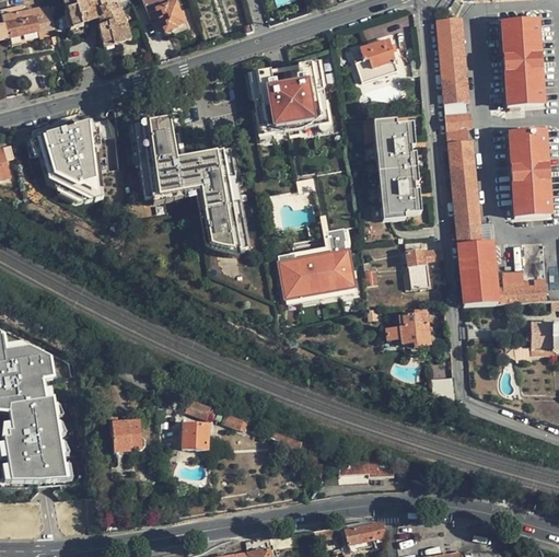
[(65,0),(68,10),(66,10),(71,27),(73,27),(76,32),(86,28),(84,21),(100,16),(102,24),(100,25),(105,45),(131,37),(129,26),(116,0),(65,0)]
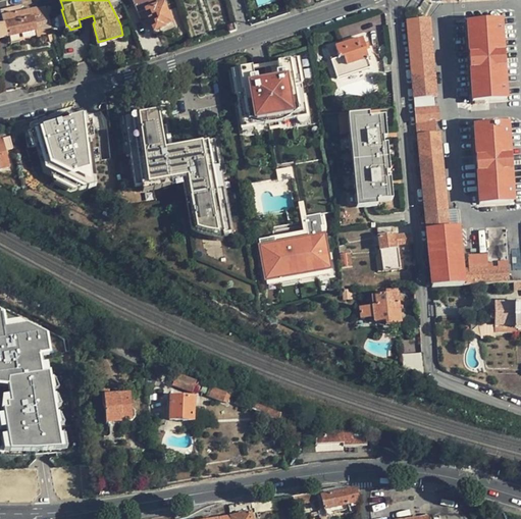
[(135,0),(140,11),(148,7),(155,28),(165,24),(164,22),(172,19),(165,2),(168,1),(168,0),(135,0)]
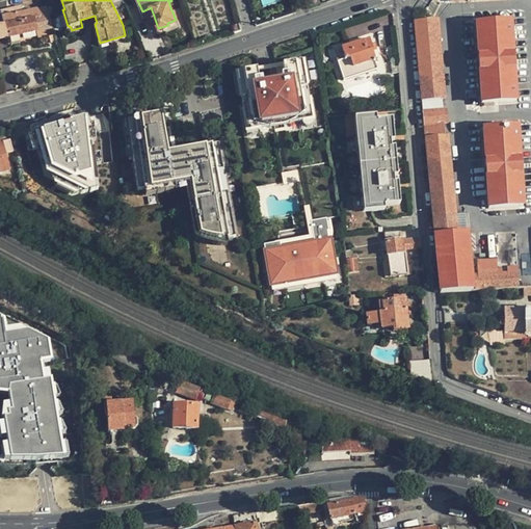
[(2,8),(4,19),(0,19),(0,35),(8,35),(19,32),(21,40),(29,37),(27,31),(52,25),(47,3),(24,9),(23,4),(2,8)]
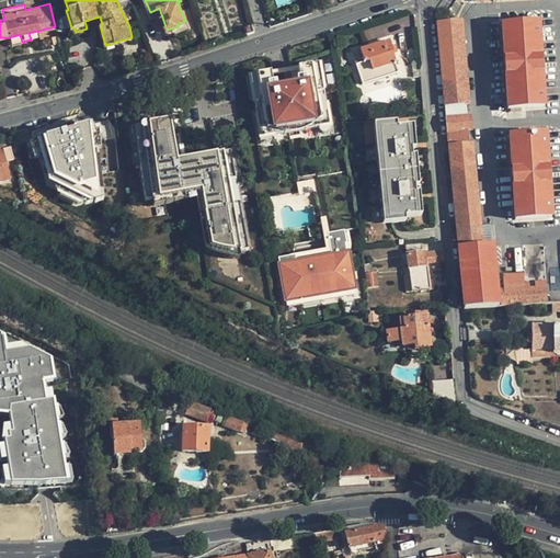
[(438,20),(465,306),(499,304),(493,243),(482,243),(472,141),(467,140),(466,129),(471,128),(469,112),(464,112),(464,102),(469,101),(461,18),(438,20)]
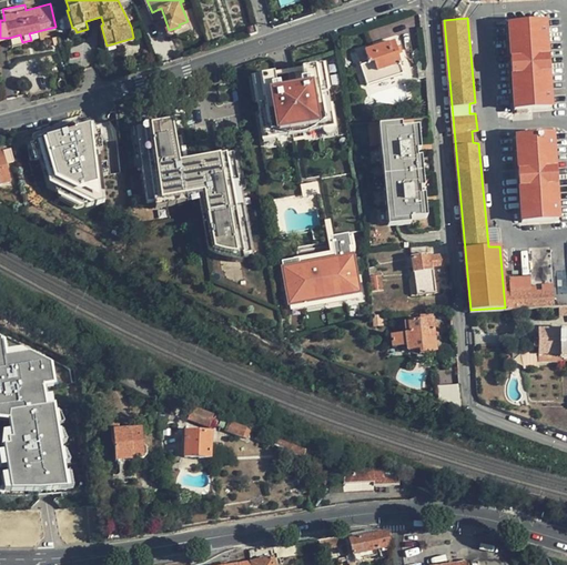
[(249,24),(251,32),(259,30),(256,21),(249,24)]
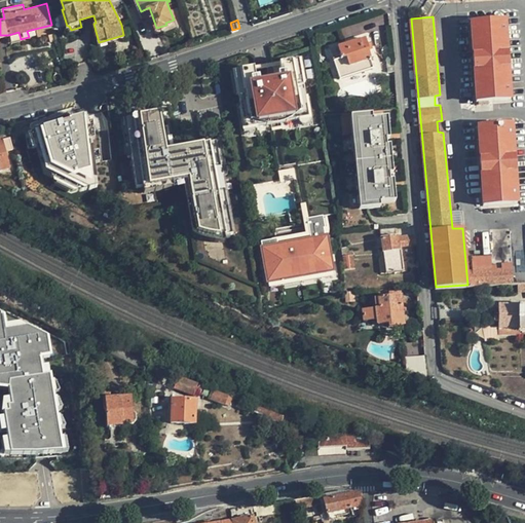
[(505,20),(471,22),(476,100),(511,97),(505,20)]
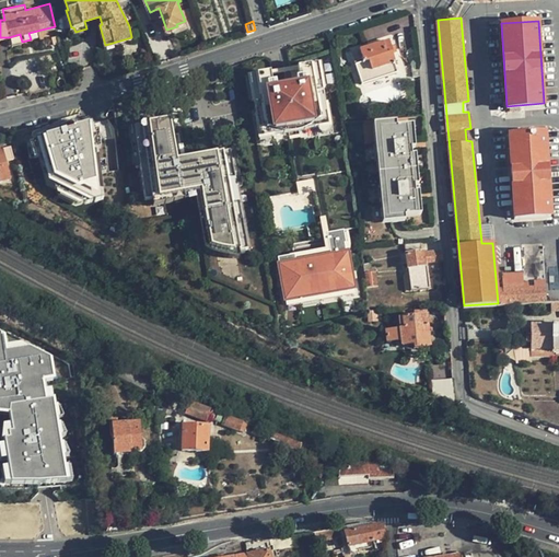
[(395,60),(388,42),(389,41),(388,37),(386,28),(349,41),(359,72),(395,60)]
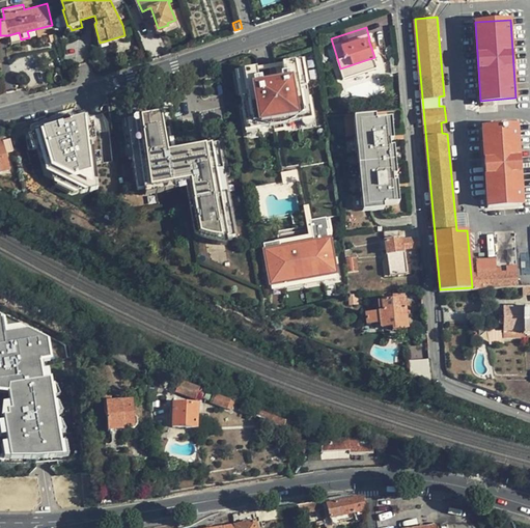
[(300,66),(304,65),(307,80),(310,79),(306,57),(299,58),(300,66)]
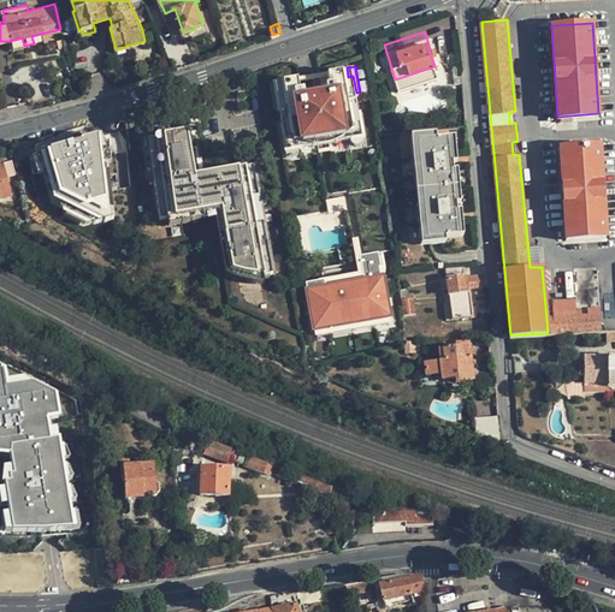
[(300,89),(297,78),(279,82),(281,90),(276,91),(279,108),(283,128),(288,150),(306,147),(303,135),(344,128),(347,138),(365,135),(360,112),(356,93),(353,76),(348,77),(347,67),(320,73),(323,87),(325,87),(327,101),(306,105),(305,100),(303,89),(300,89)]
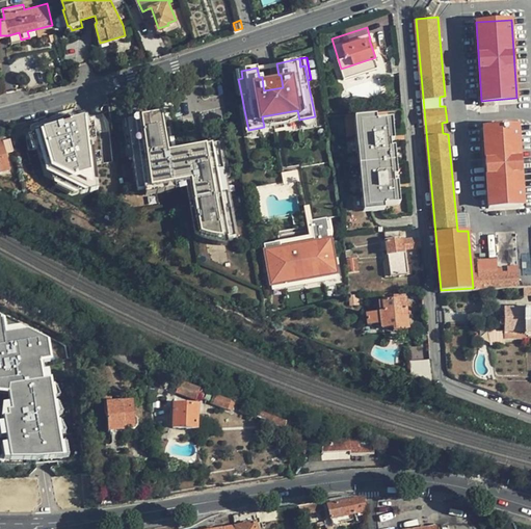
[(213,78),(223,77),(220,62),(210,65),(213,78)]
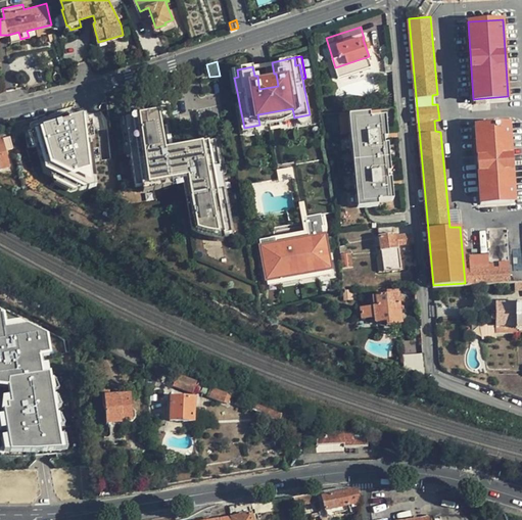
[(237,92),(234,78),(238,77),(237,69),(229,71),(234,93),(237,92)]
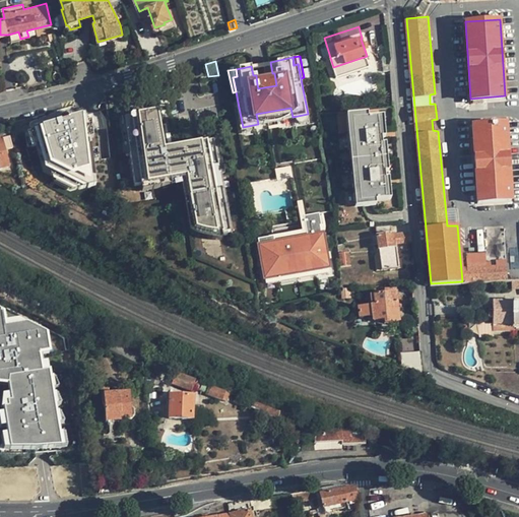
[(273,80),(257,84),(258,88),(276,85),(274,73),(272,73),(273,80)]
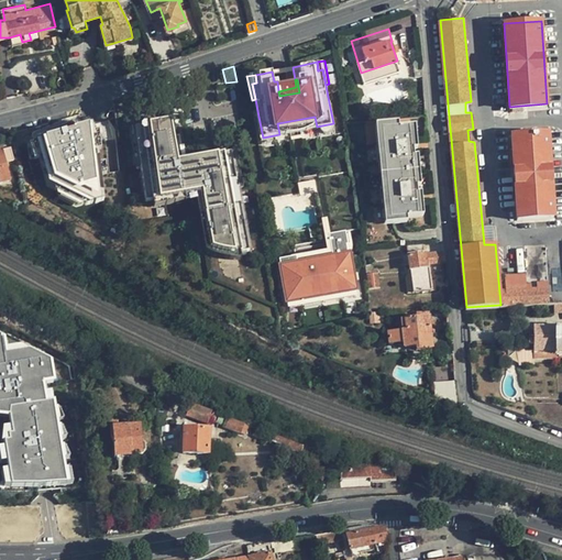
[(333,123),(317,127),(318,134),(331,132),(333,130),(335,129),(337,124),(337,122),(332,102),(329,102),(333,123)]
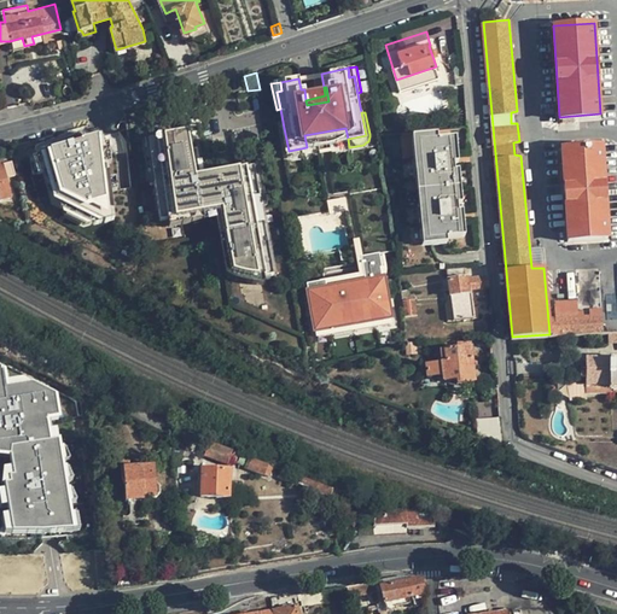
[(308,156),(307,147),(289,151),(284,128),(280,129),(285,153),(286,156),(289,158),(292,159),(295,159),(308,156)]
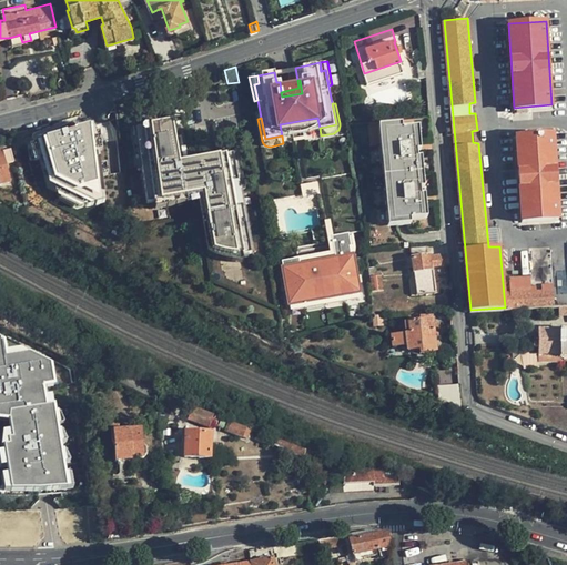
[(282,135),(320,128),(317,118),(280,124),(282,135)]
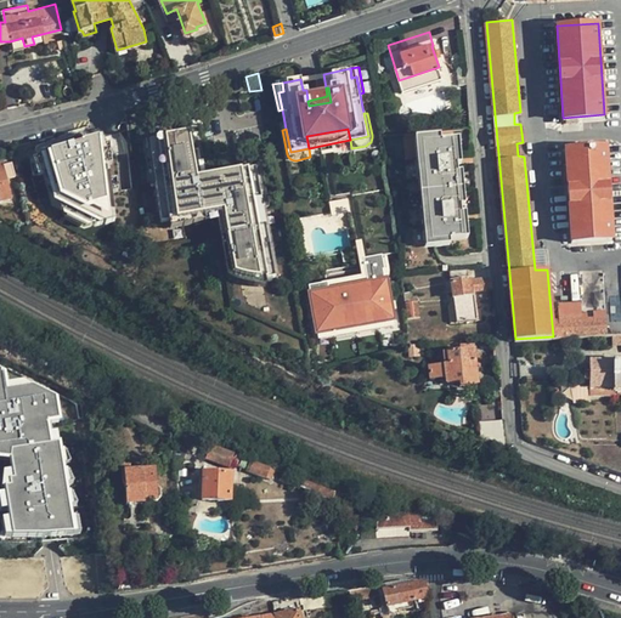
[(252,166),(199,175),(191,130),(148,136),(163,224),(225,214),(236,279),(269,273),(252,166)]
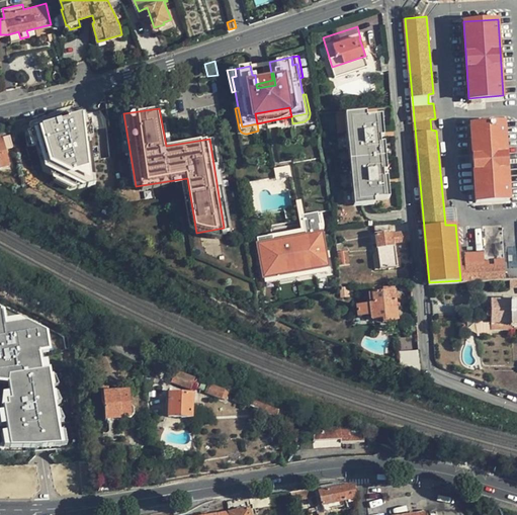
[(57,188),(99,180),(87,113),(35,123),(45,169),(53,168),(57,188)]
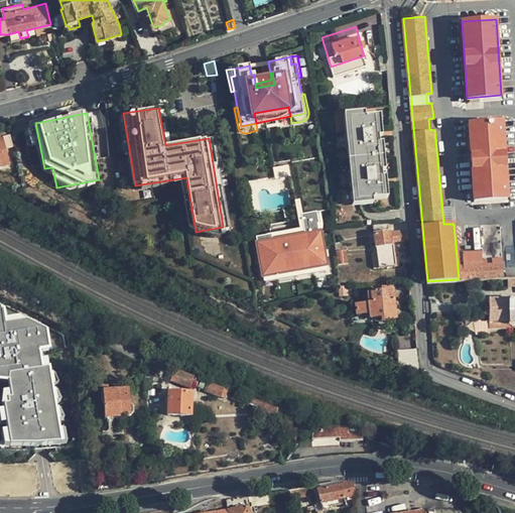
[(353,200),(384,197),(377,113),(345,116),(353,200)]
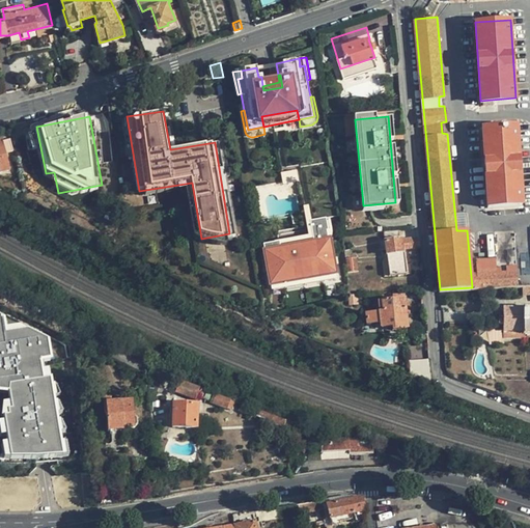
[(522,203),(517,124),(482,127),(487,204),(522,203)]
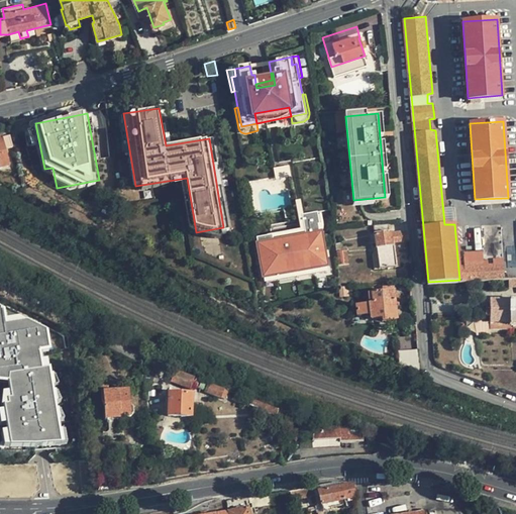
[(0,166),(0,167),(4,166),(10,165),(4,145),(8,144),(5,133),(0,134),(0,166)]
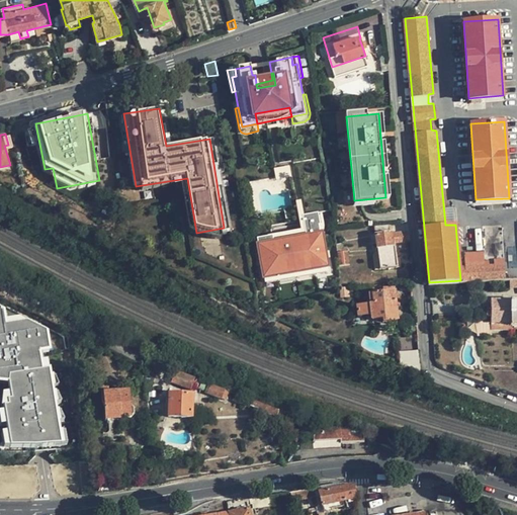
[(288,164),(279,166),(280,174),(290,172),(288,164)]
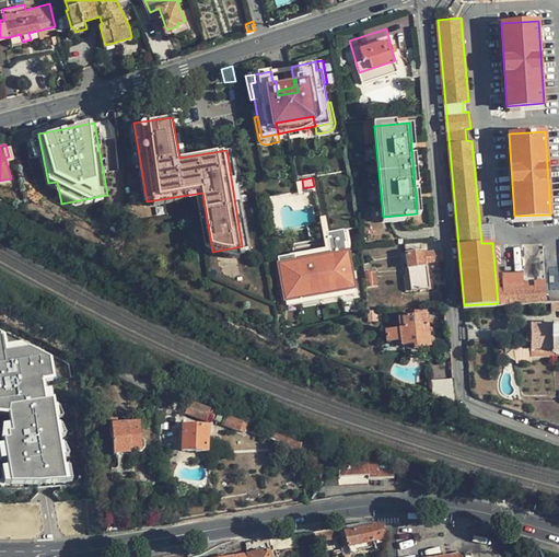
[(314,189),(314,186),(303,188),(302,180),(297,181),(299,193),(314,189)]
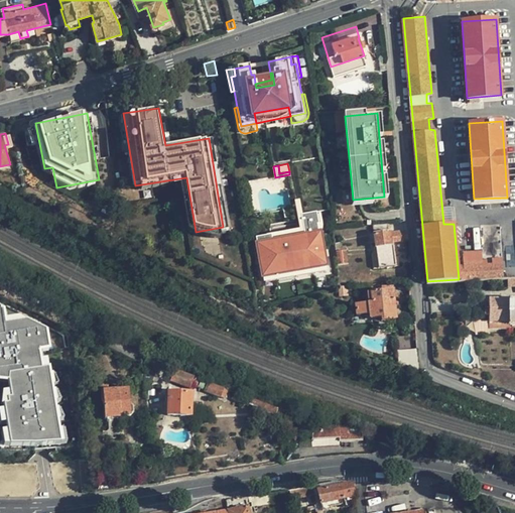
[(255,237),(262,276),(264,276),(324,265),(326,265),(320,234),(319,232),(318,232),(317,225),(318,224),(316,214),(316,212),(301,215),(304,235),(305,242),(308,242),(308,245),(300,247),(298,236),(278,239),(280,250),(271,251),(271,248),(273,247),(272,240),(271,234),(255,237)]
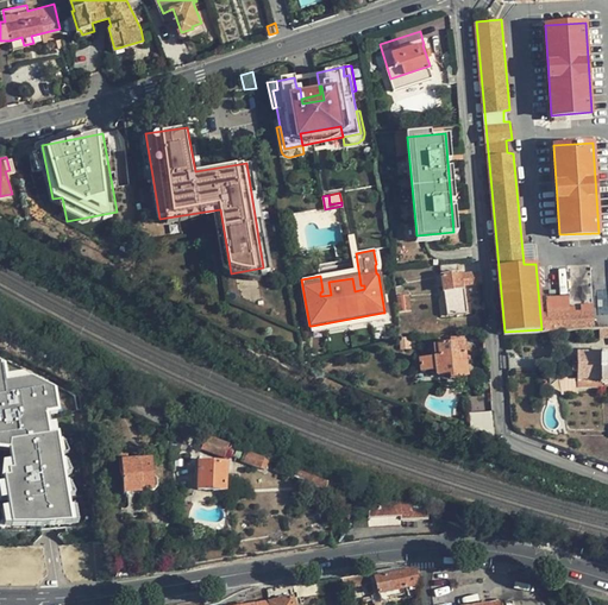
[(461,271),(459,260),(442,263),(443,272),(461,271)]
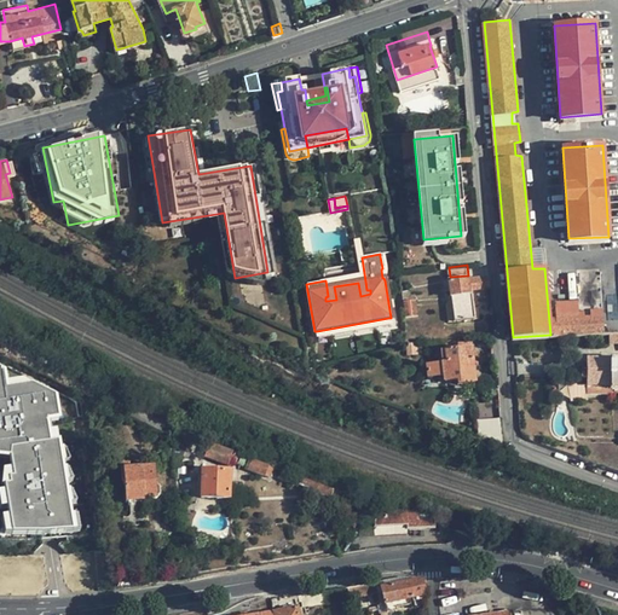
[(450,277),(452,296),(474,294),(473,288),(490,285),(489,273),(468,276),(450,277)]
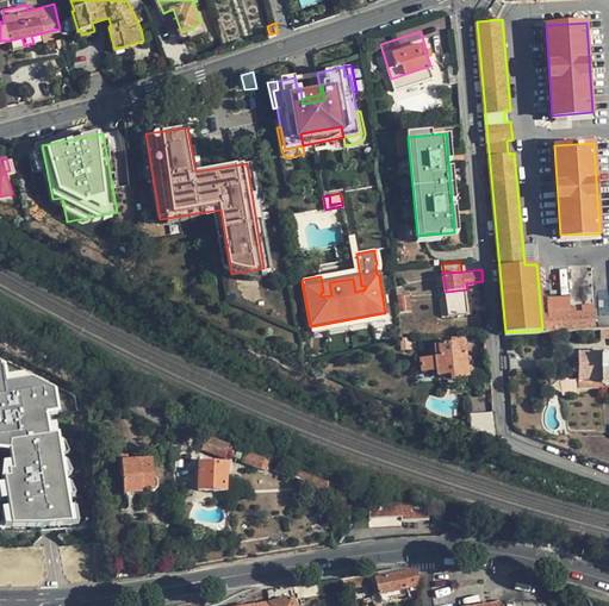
[(360,277),(353,279),(355,292),(365,289),(365,286),(361,286),(360,277)]
